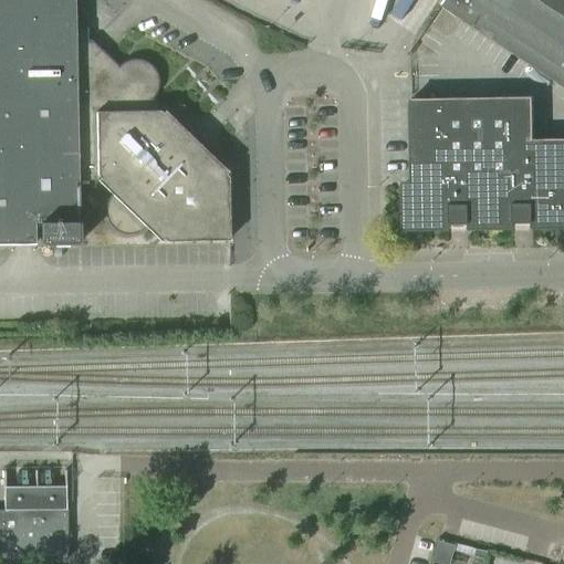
[(75,29),(74,0),(0,0),(0,243),(35,243),(35,221),(41,221),(41,243),(80,243),(79,180),(97,180),(113,194),(110,199),(107,205),(106,210),(107,217),(110,222),(113,227),(118,231),(124,233),(129,233),(136,232),(142,230),(146,227),(162,241),(230,239),(229,170),(153,98),(156,93),(158,87),(159,82),(158,75),(156,70),(153,65),(147,62),(142,60),(136,59),(129,60),(124,62),(119,66),(92,40),(89,40),(87,29),(75,29)]
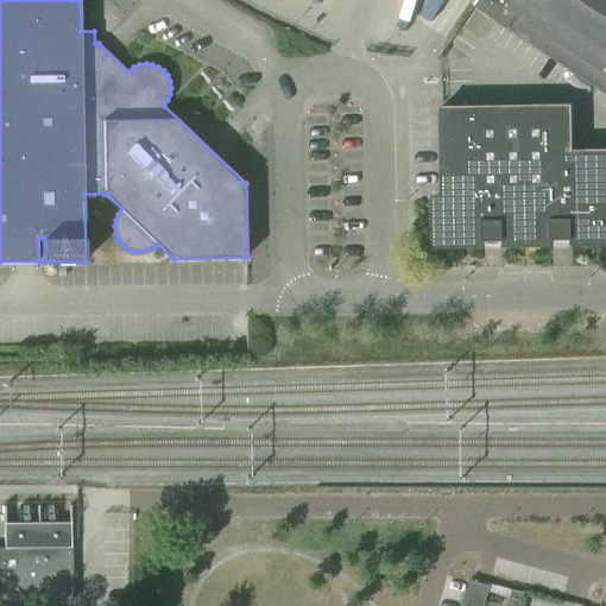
[(481,0),(479,4),(605,89),(605,0),(481,0)]
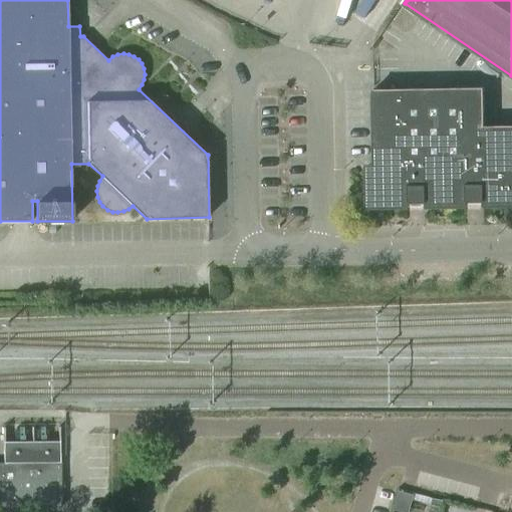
[(486,124),(485,86),(427,87),(429,205),(468,204),(468,201),(485,200),(485,204),(486,204),(485,125),(486,125),(486,124)]
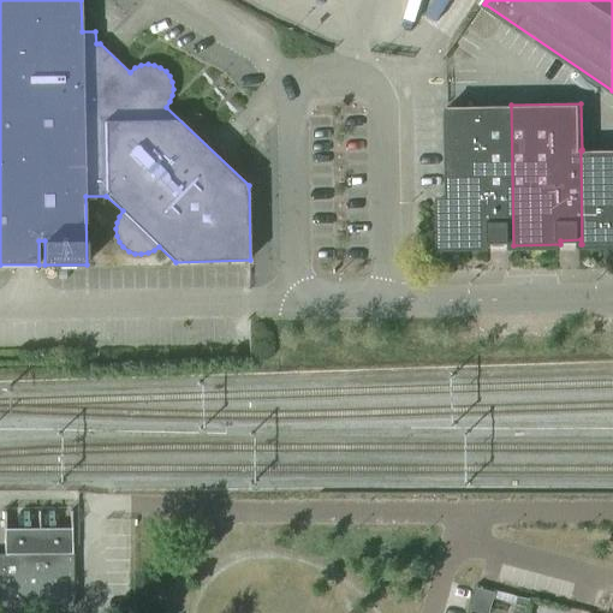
[(513,245),(511,105),(451,106),(451,105),(450,105),(451,197),(441,197),(442,247),(492,245),(492,242),(511,240),(512,245),(513,245)]
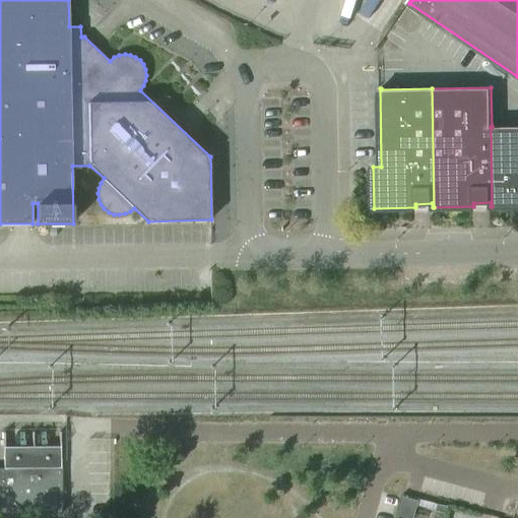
[(491,127),(492,206),(517,205),(517,125),(492,126),(492,127),(491,127)]
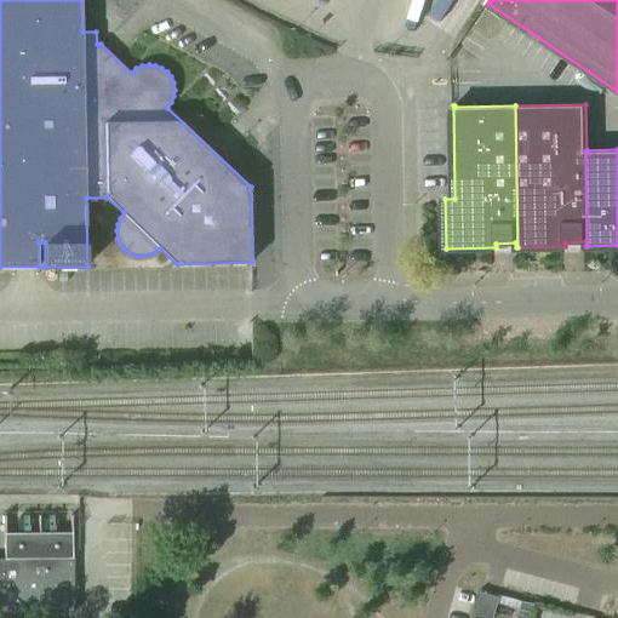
[(75,530),(7,531),(7,555),(7,556),(75,556),(75,554),(75,531),(75,530)]
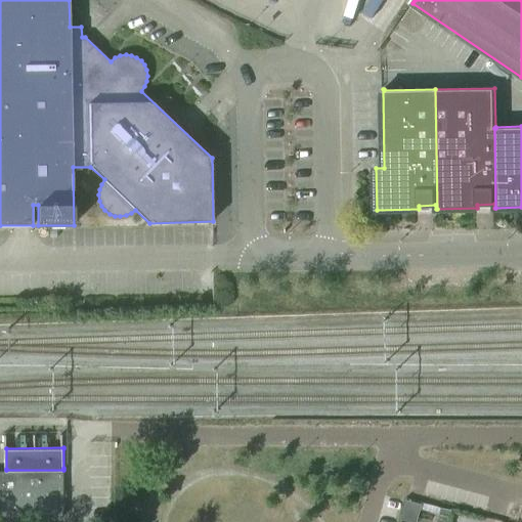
[(63,470),(6,470),(0,470),(0,513),(2,514),(4,515),(6,516),(8,516),(11,517),(66,516),(64,488),(64,470),(63,470)]
